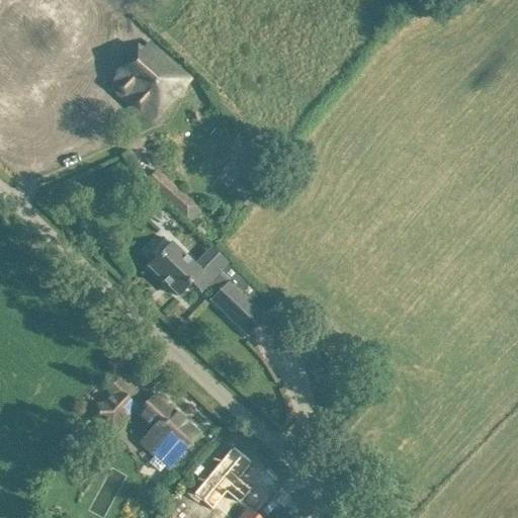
[(112,89),(125,100),(132,93),(157,115),(189,79),(149,44),(116,80),(112,89)]
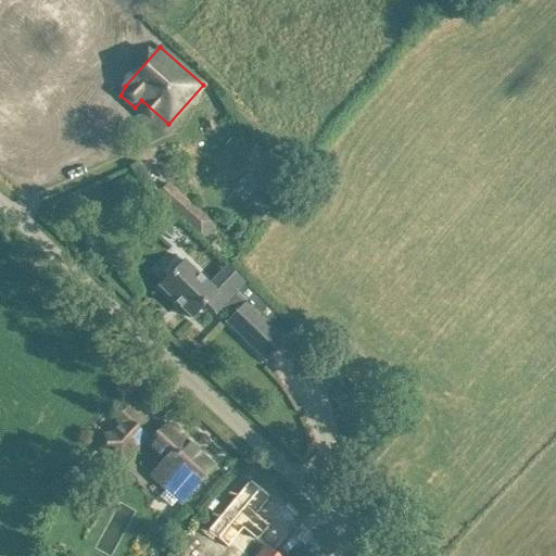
[(167,184),(156,194),(196,228),(205,217),(167,184)]
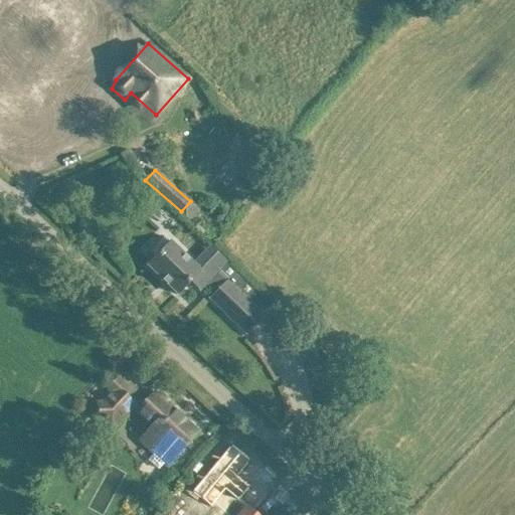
[(156,259),(148,267),(178,295),(191,281),(200,290),(206,285),(215,294),(227,281),(218,272),(226,264),(216,253),(199,271),(171,242),(170,243),(163,236),(148,251),(156,259)]
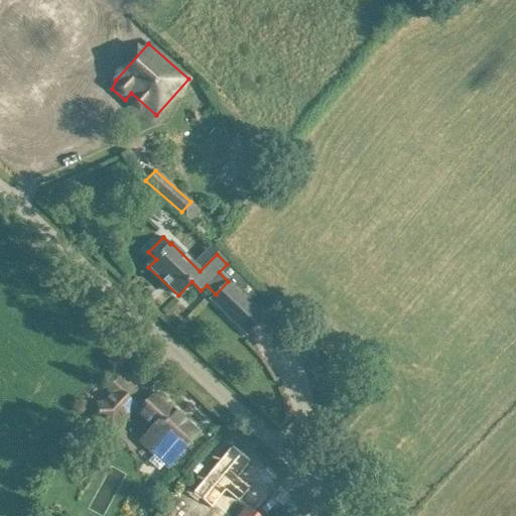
[(211,299),(246,335),(264,316),(228,281),(216,294),(211,299)]
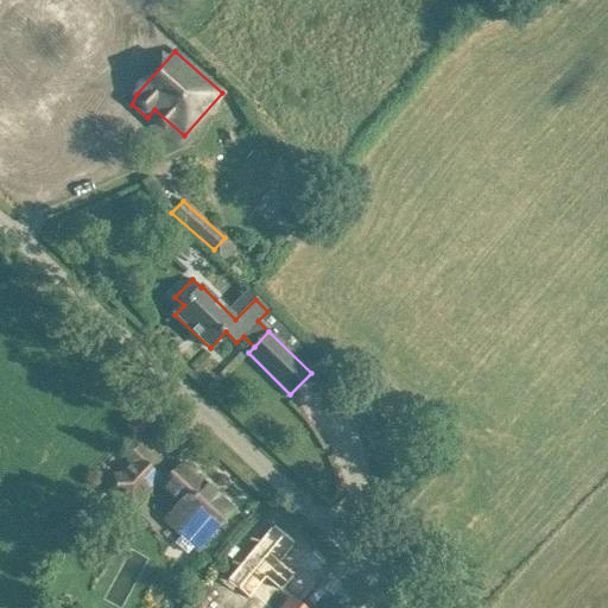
[(112,476),(106,482),(107,491),(113,496),(121,496),(132,506),(151,487),(153,488),(157,483),(162,487),(178,502),(162,521),(179,538),(176,543),(188,555),(191,550),(194,553),(206,540),(233,510),(182,464),(172,475),(169,472),(140,445),(127,460),(131,464),(120,475),(112,476)]
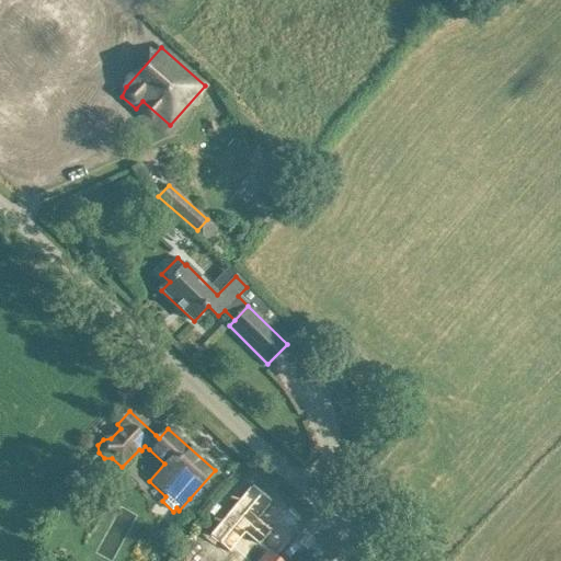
[(252,484),(209,536),(229,552),(232,549),(247,560),(261,544),(272,530),(258,518),(273,501),(252,484)]
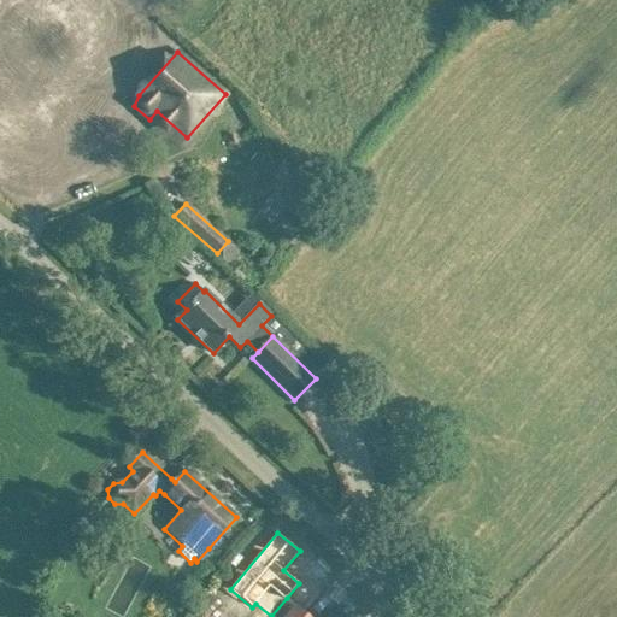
[(271,616),(309,616),(287,598),(271,616)]
